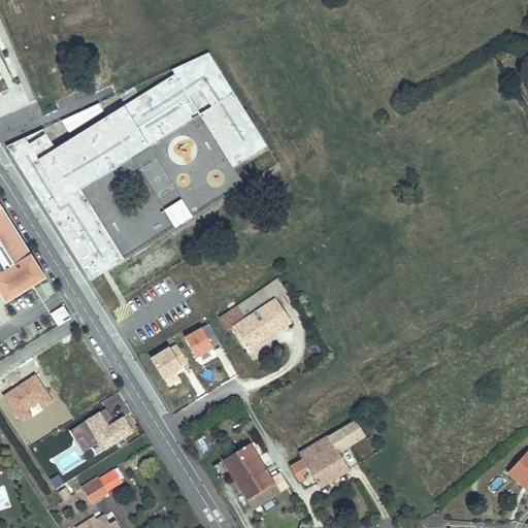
[(107,117),(72,138),(98,178),(200,114),(189,97),(201,90),(211,107),(244,160),(267,146),(208,53),(172,70),(174,74),(124,106),(126,109),(109,120),(107,117)]
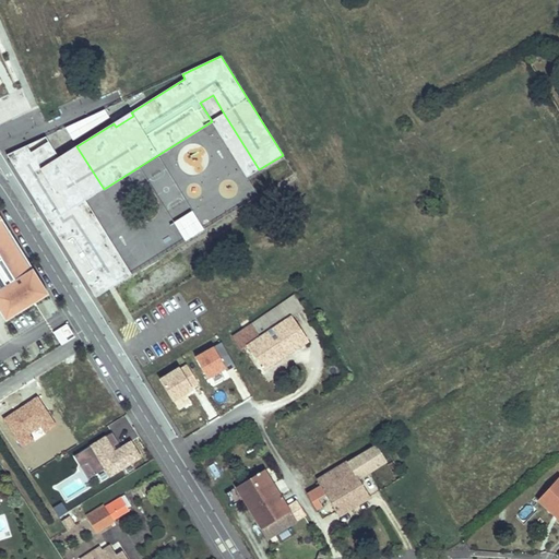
[(105,109),(66,128),(73,140),(109,118),(105,109)]
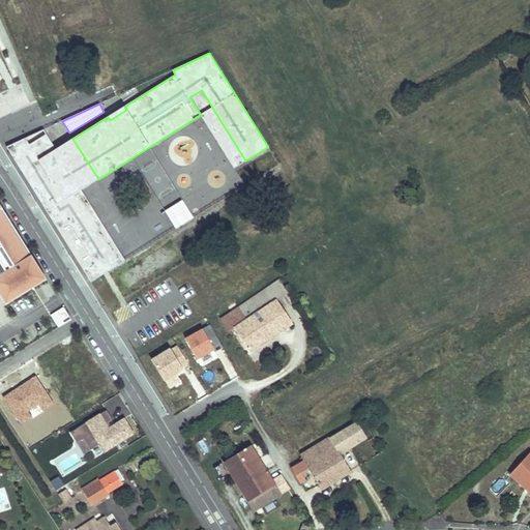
[(108,117),(110,120),(126,110),(124,107),(108,117)]
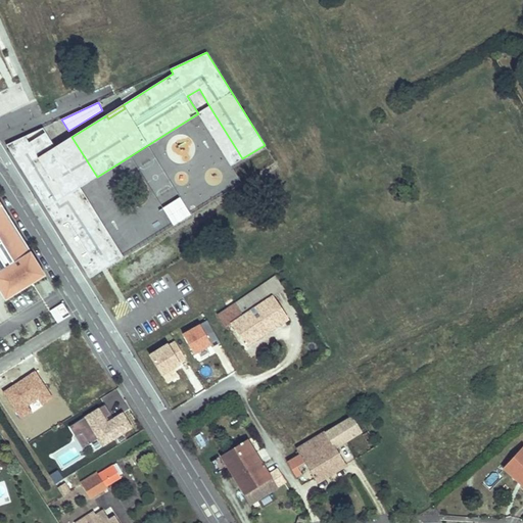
[(231,167),(242,158),(209,106),(198,113),(231,167)]
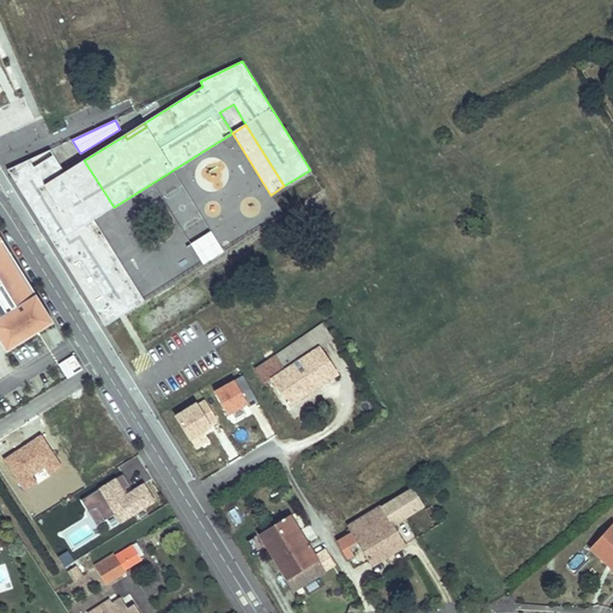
[(28,161),(7,170),(105,327),(139,305),(87,223),(78,229),(66,208),(80,200),(64,174),(53,156),(32,169),(28,161)]
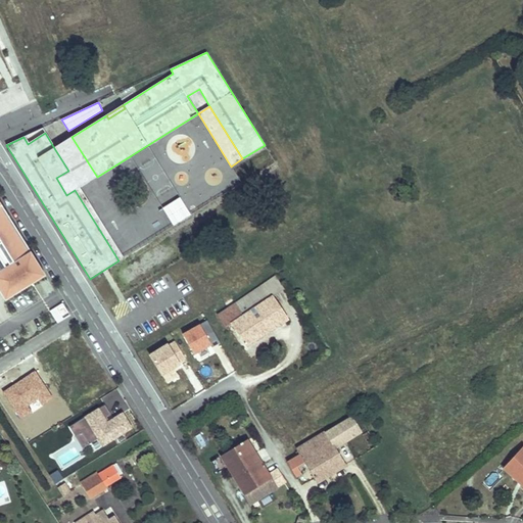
[(72,137),(54,148),(68,171),(56,178),(66,195),(75,190),(119,260),(124,257),(80,188),(97,177),(72,137)]
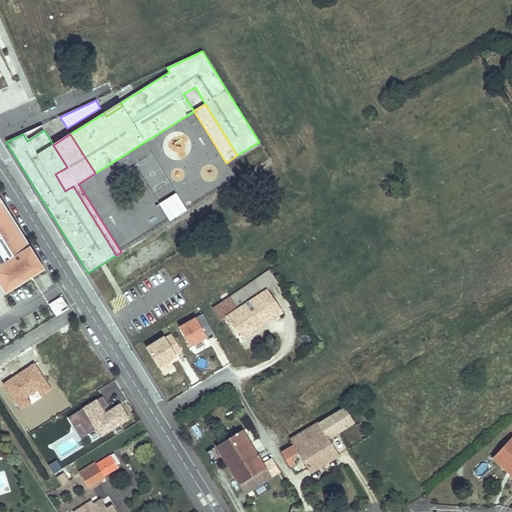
[(129,154),(171,221),(188,210),(146,143),(129,154)]
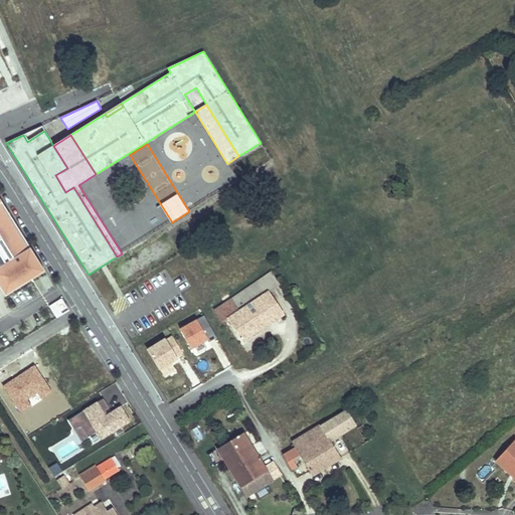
[(35,266),(39,263),(30,247),(25,250),(21,243),(26,241),(20,232),(16,235),(12,228),(16,225),(11,217),(6,220),(3,213),(7,211),(2,202),(0,202),(0,287),(2,291),(7,289),(10,294),(40,275),(35,266)]
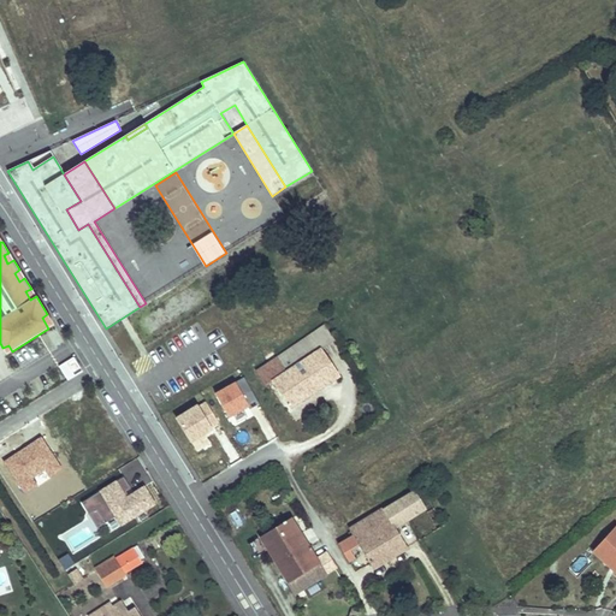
[(7,264),(13,260),(9,253),(4,255),(7,264)]
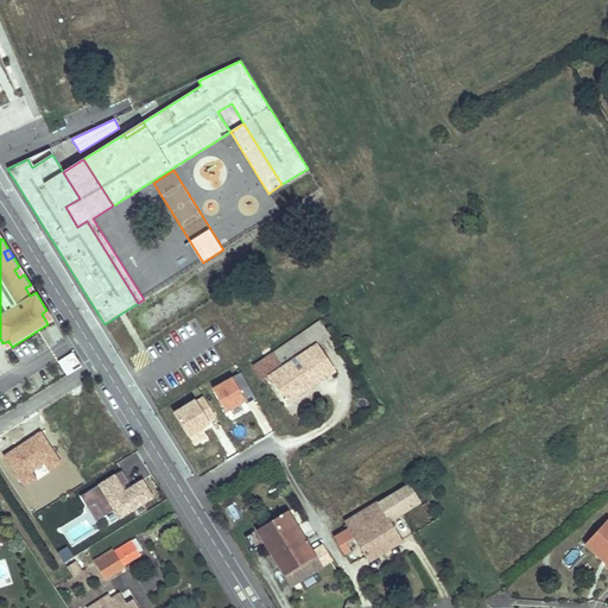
[(19,278),(24,274),(19,266),(14,270),(19,278)]
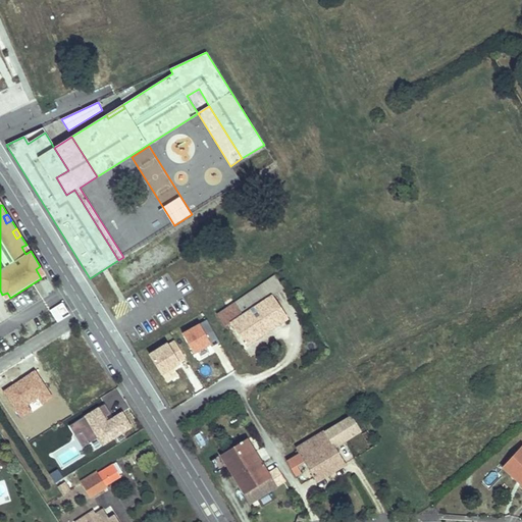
[(25,254),(31,251),(27,245),(21,247),(25,254)]
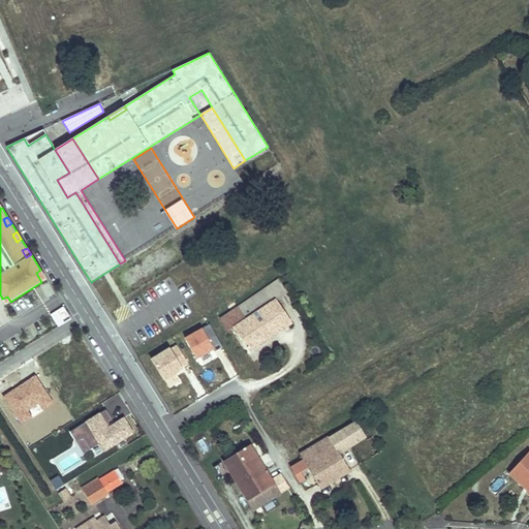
[(218,319),(223,328),(230,322),(234,327),(250,351),(278,333),(261,308),(275,300),(271,294),(277,290),(272,283),(218,319)]
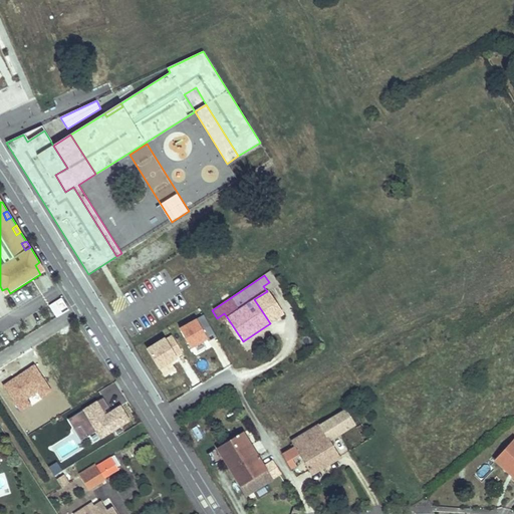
[(267,290),(267,291),(254,299),(270,323),(283,314),(267,290)]
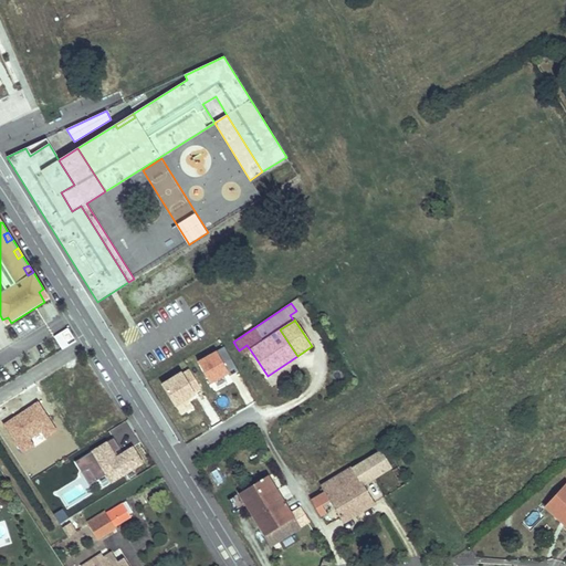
[(54,336),(61,349),(73,343),(66,329),(54,336)]
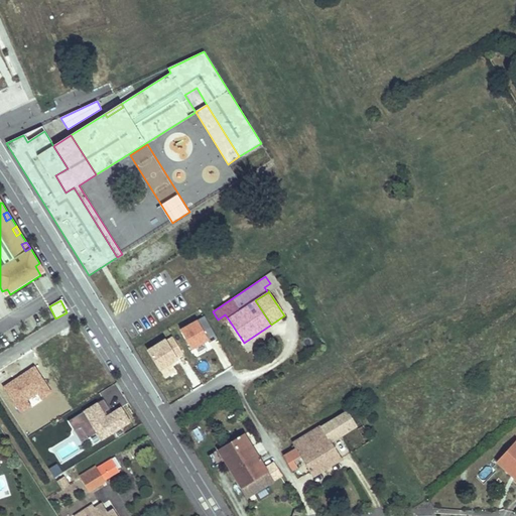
[(218,319),(220,324),(228,318),(225,314),(218,319)]
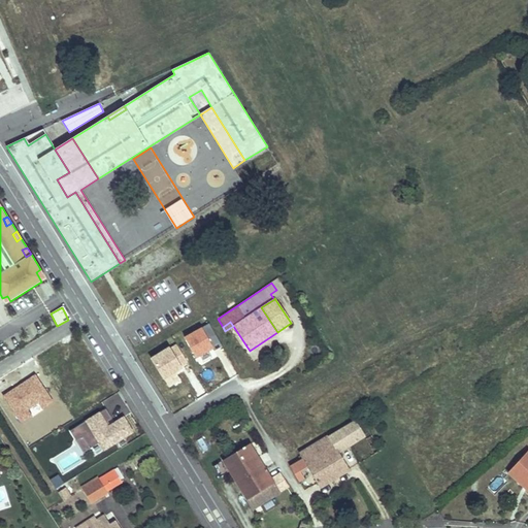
[(198,358),(215,348),(216,350),(223,344),(210,324),(186,338),(198,358)]
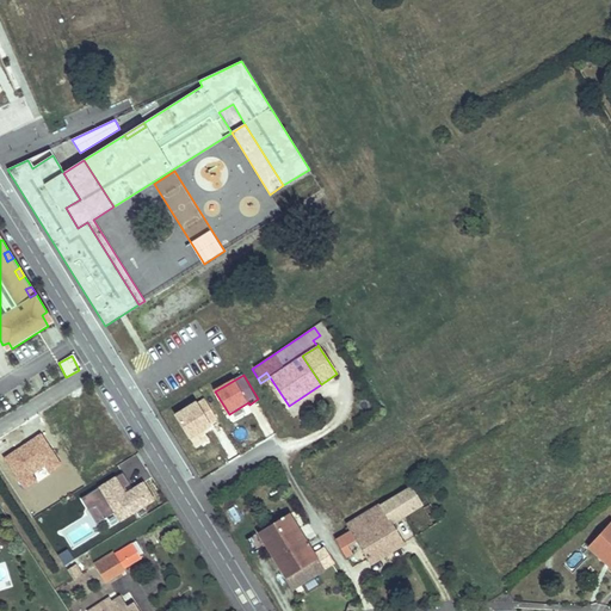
[(190,437),(210,425),(209,423),(216,418),(204,399),(196,403),(195,401),(176,414),(190,437)]
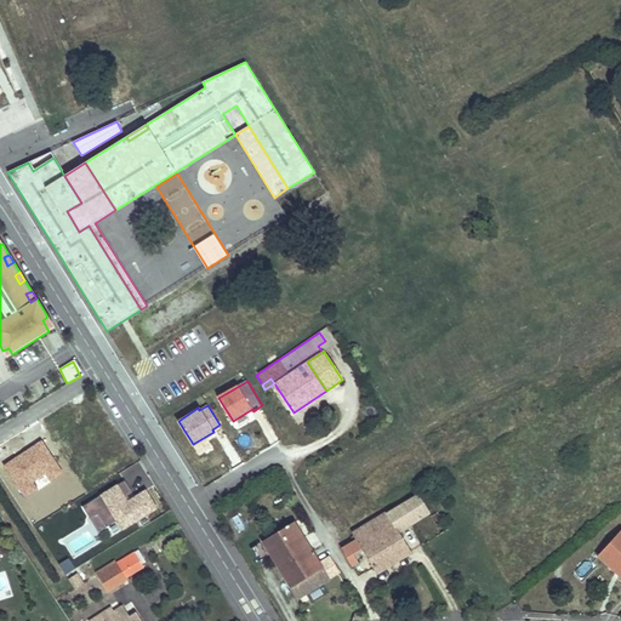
[(38,434),(1,459),(24,496),(36,489),(32,480),(45,472),(50,479),(61,472),(38,434)]
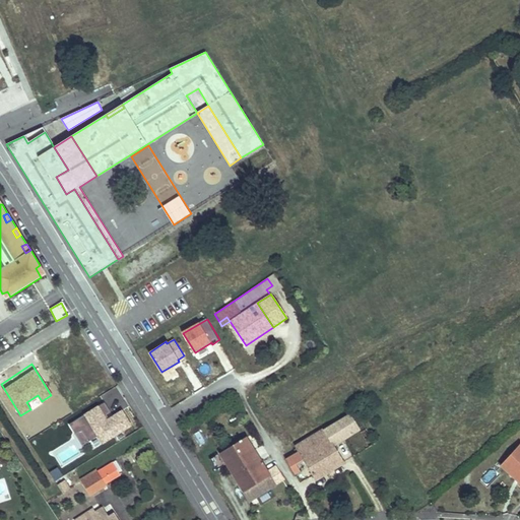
[(69,424),(75,434),(81,430),(88,441),(98,435),(103,443),(130,425),(122,409),(109,417),(106,418),(104,414),(106,413),(110,411),(105,402),(69,424)]
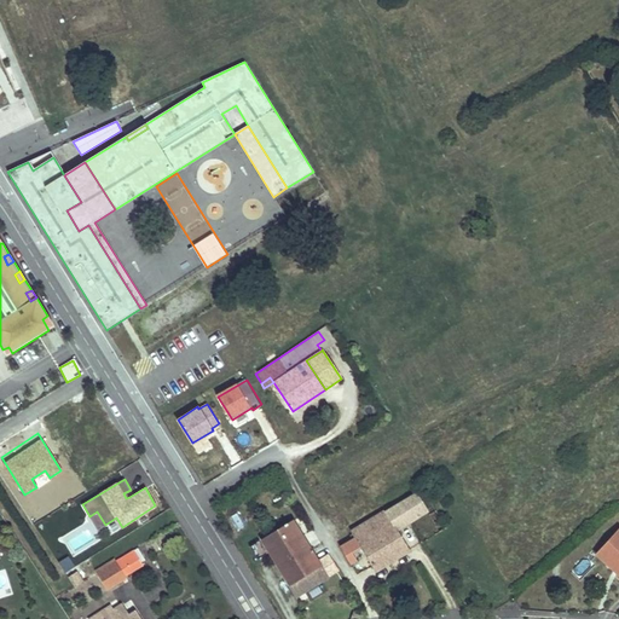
[(398,528),(429,510),(417,491),(386,509),(398,528)]
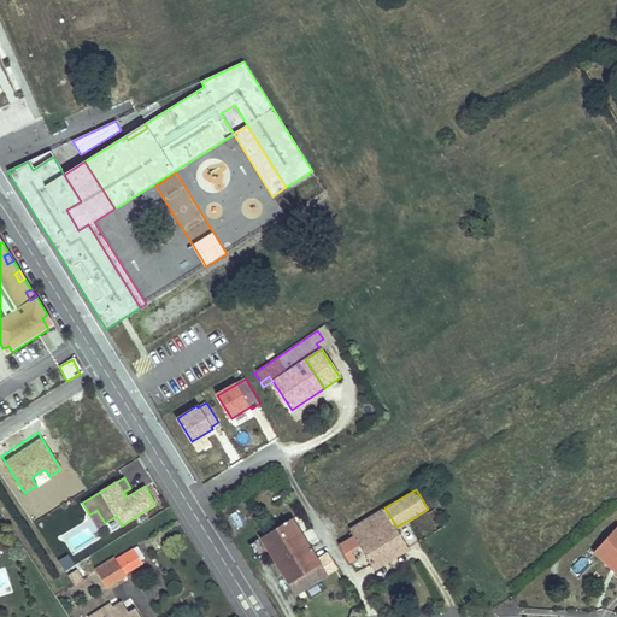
[(397,527),(385,507),(351,528),(353,530),(350,533),(352,536),(356,534),(365,551),(375,568),(409,547),(397,527)]
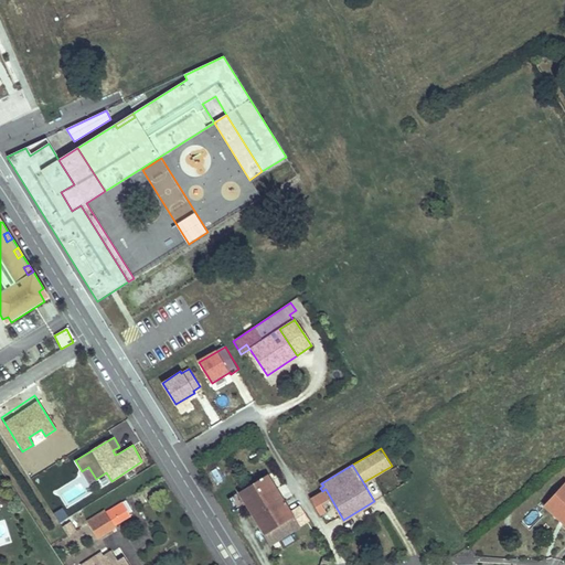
[(402,486),(408,481),(398,466),(393,469),(402,486)]
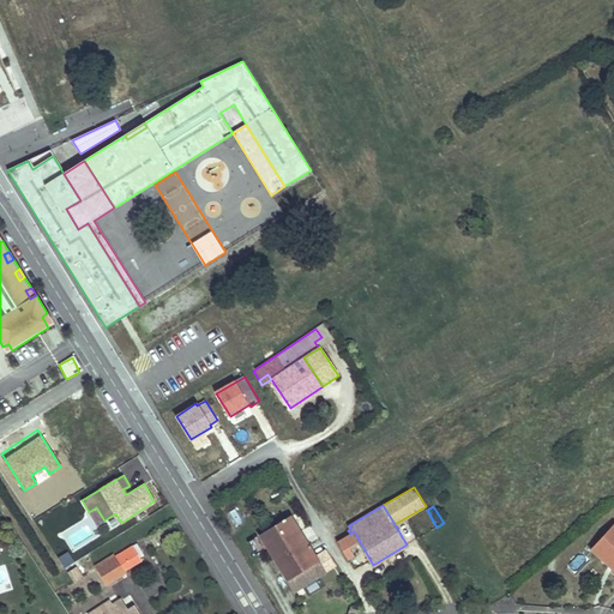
[(96,507),(89,512),(97,525),(104,521),(96,507)]
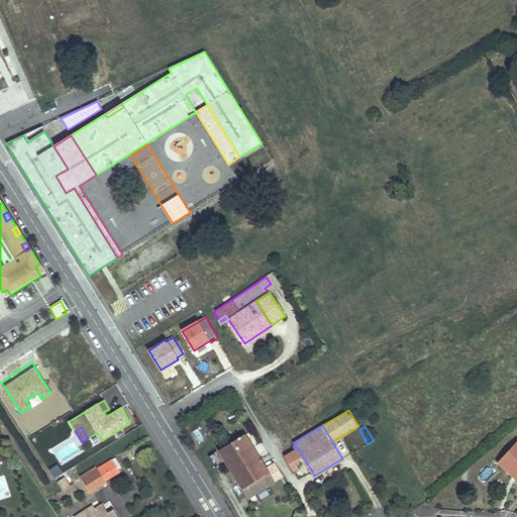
[(244,435),(219,450),(248,497),(274,481),(282,475),(274,461),(265,468),(244,435)]
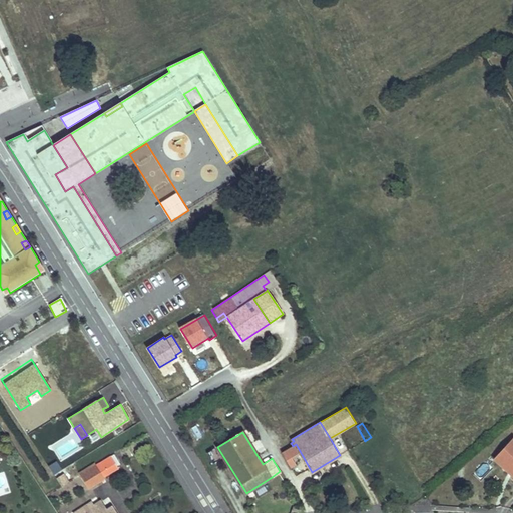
[(512,438),(498,455),(512,468),(512,467),(512,438)]
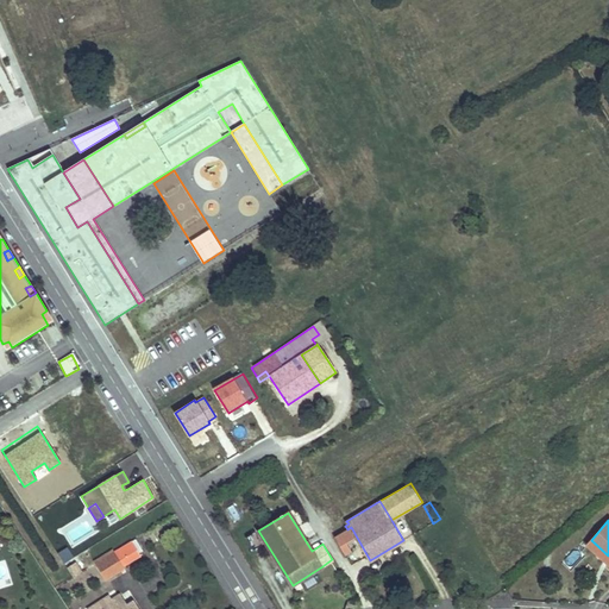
[(347,529),(334,537),(345,553),(360,544),(351,527),(347,529)]
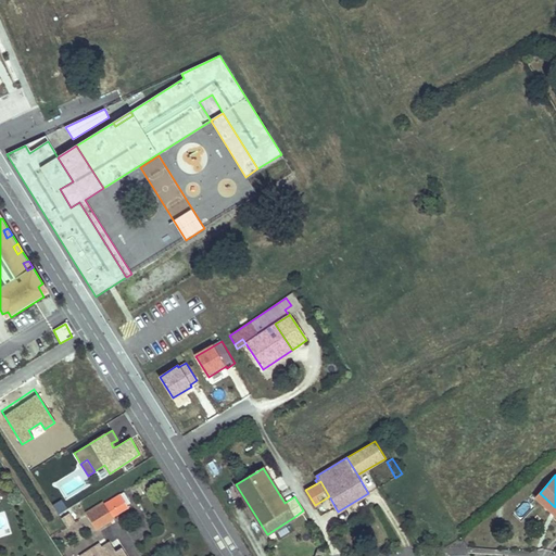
[(126,504),(130,502),(124,492),(119,494),(126,504)]
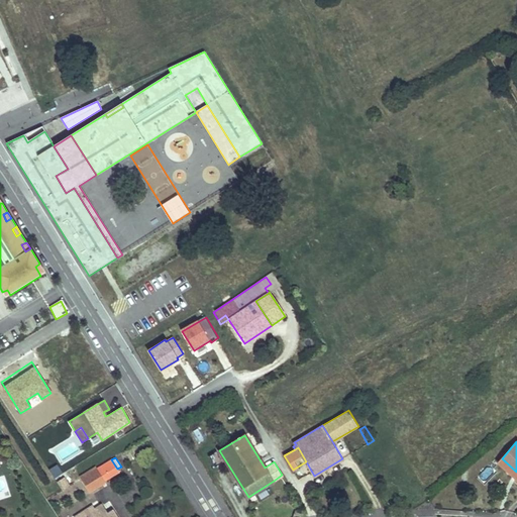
[(499,461),(516,479),(516,471),(516,472),(502,458),(499,461)]
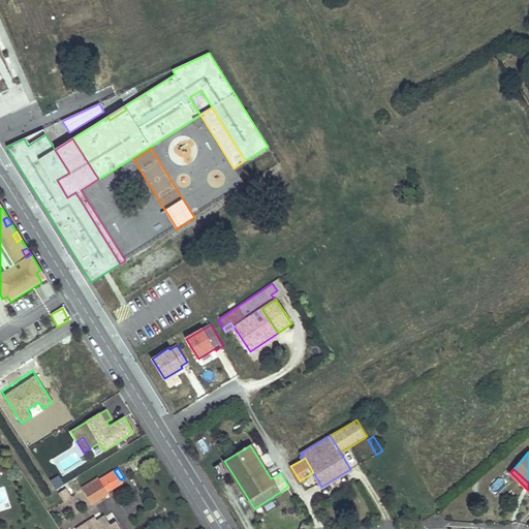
[(120,479),(114,470),(83,490),(92,503),(109,493),(105,489),(120,479)]
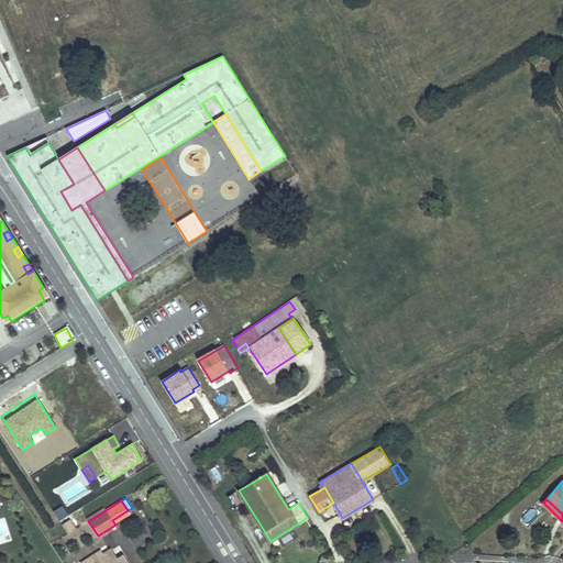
[(62,523),(65,532),(76,529),(72,519),(62,523)]
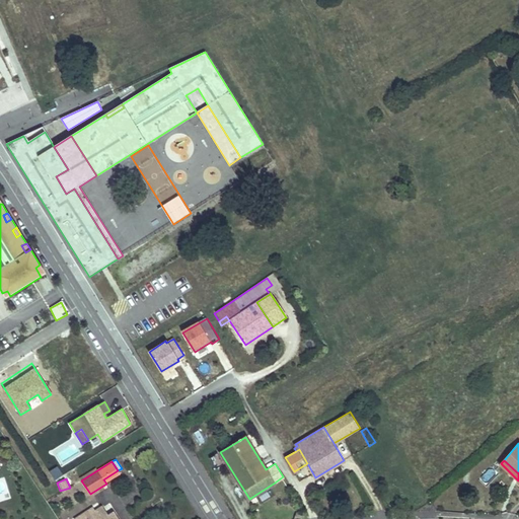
[(74,518),(118,518),(114,512),(107,516),(101,507),(95,512),(92,508),(74,518)]
